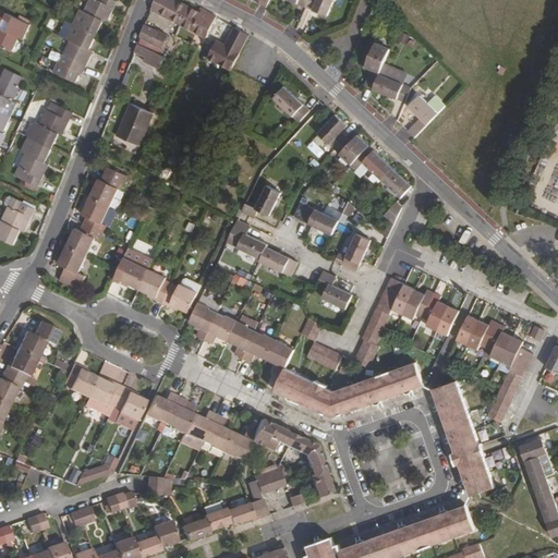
[(118,0),(89,0),(86,8),(82,7),(74,21),(68,36),(72,38),(61,60),(60,59),(56,69),(77,80),(82,70),(84,71),(95,49),(91,47),(98,32),(105,17),(109,20),(118,0)]
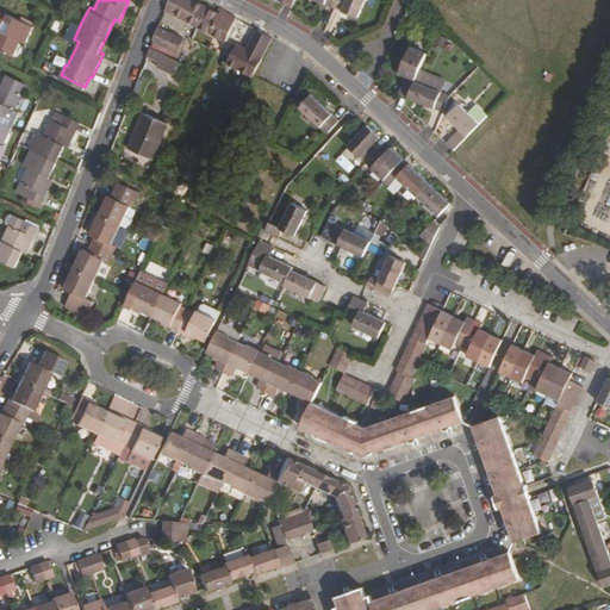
[(188,0),(169,0),(165,12),(198,26),(206,8),(188,0)]
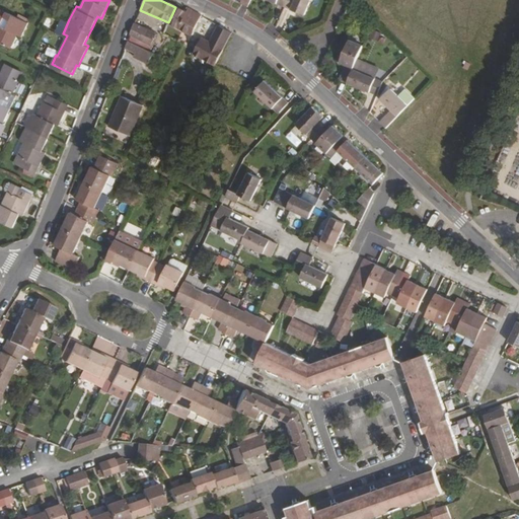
[(286,0),(284,6),(305,15),(310,0),(286,0)]
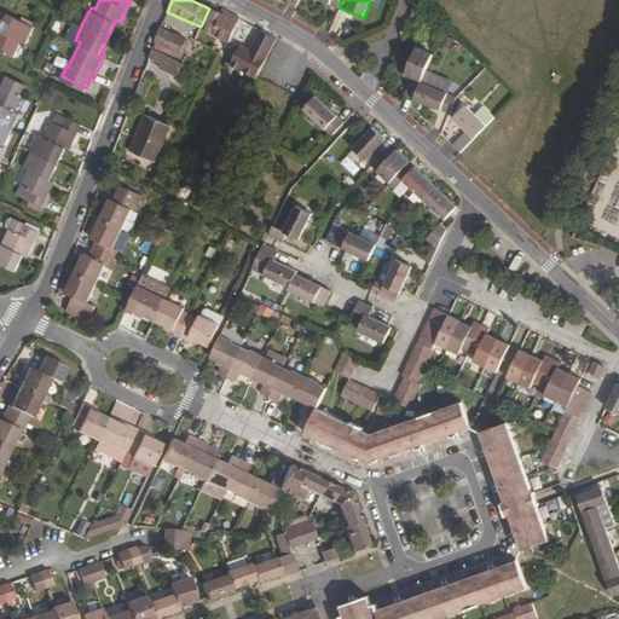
[(0,7),(0,28),(0,47),(16,55),(23,39),(28,41),(36,25),(0,7)]
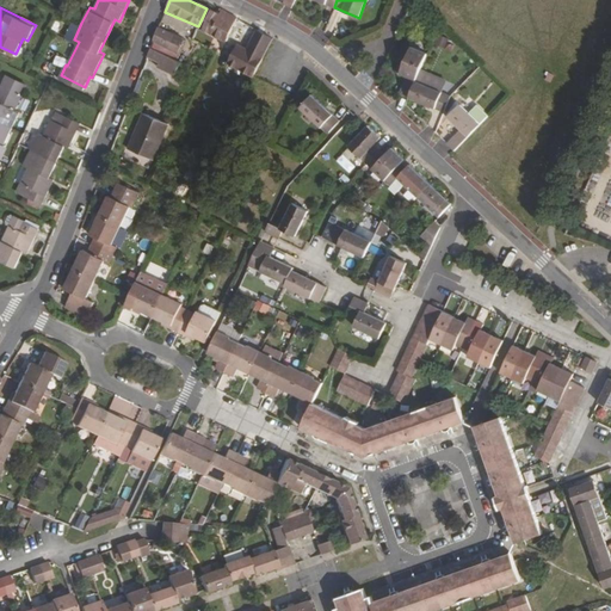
[(236,19),(221,11),(218,14),(207,8),(198,26),(227,39),(236,19)]
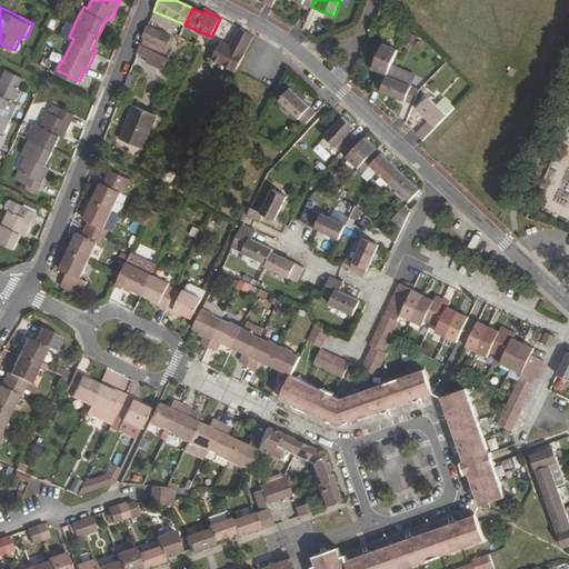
[(170,39),(147,28),(141,39),(165,50),(170,39)]
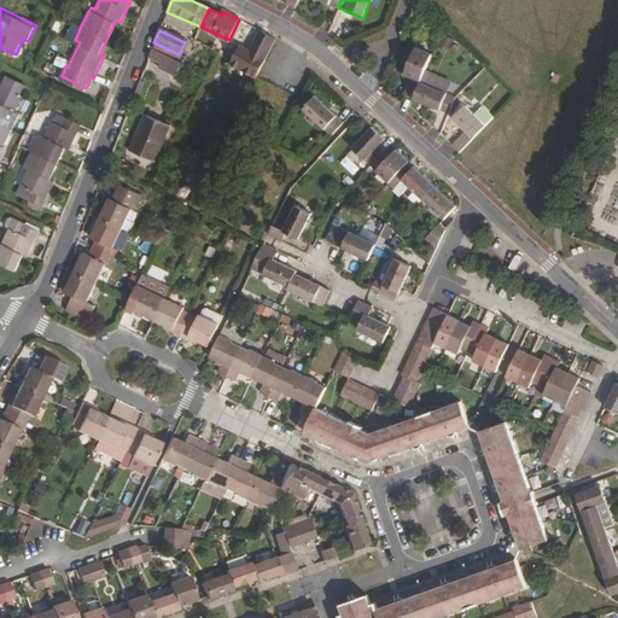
[(248,50),(232,42),(226,52),(260,69),(266,59),(273,39),(257,30),(248,50)]
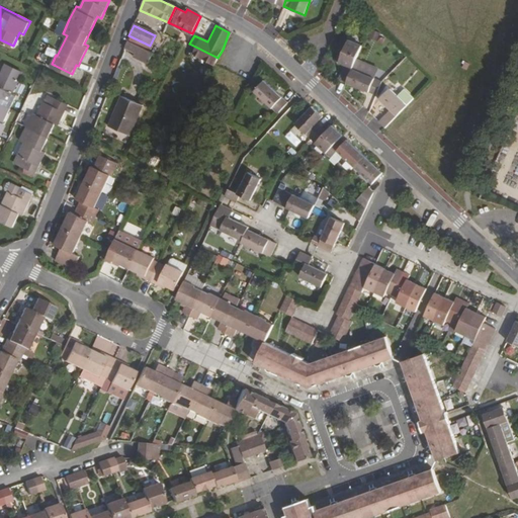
[(368,36),(377,39),(380,32),(371,29),(368,36)]
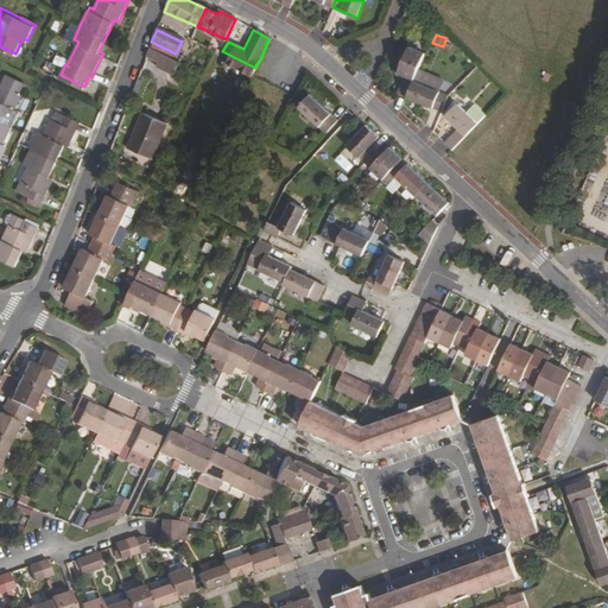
[(425,52),(410,46),(399,73),(405,76),(398,93),(407,97),(413,82),(418,71),(425,52)]
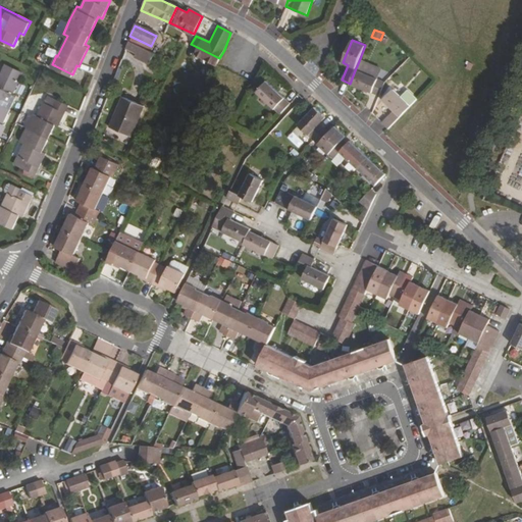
[(153,54),(127,42),(124,50),(140,57),(138,60),(149,65),(153,54)]
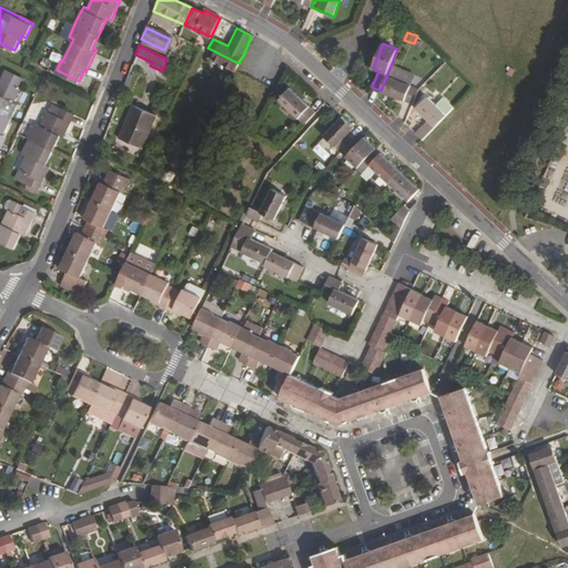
[(28,77),(7,67),(4,74),(24,83),(28,77)]
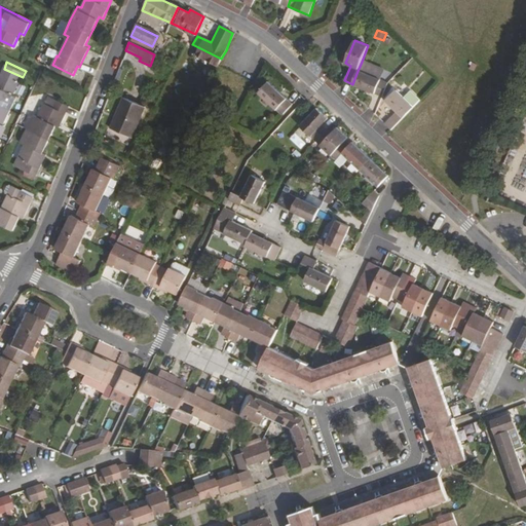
[(358,71),(380,80),(384,71),(362,62),(358,71)]
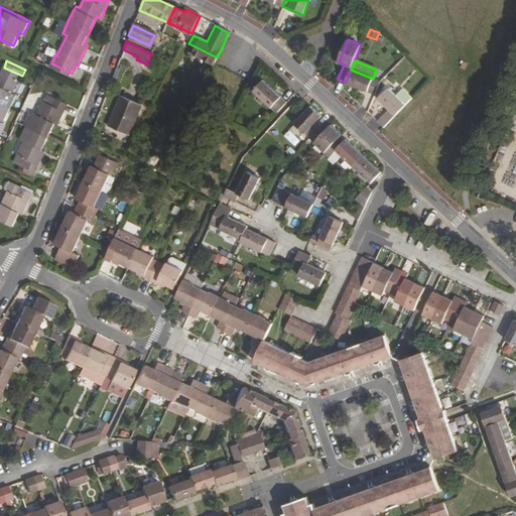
[(22,76),(4,68),(0,75),(0,121),(2,117),(6,118),(12,105),(19,91),(15,90),(22,76)]
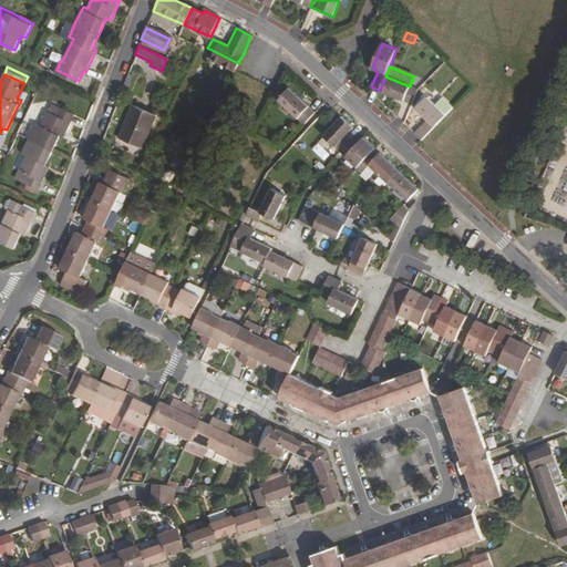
[(410,86),(385,76),(380,91),(412,104),(418,90),(410,86)]
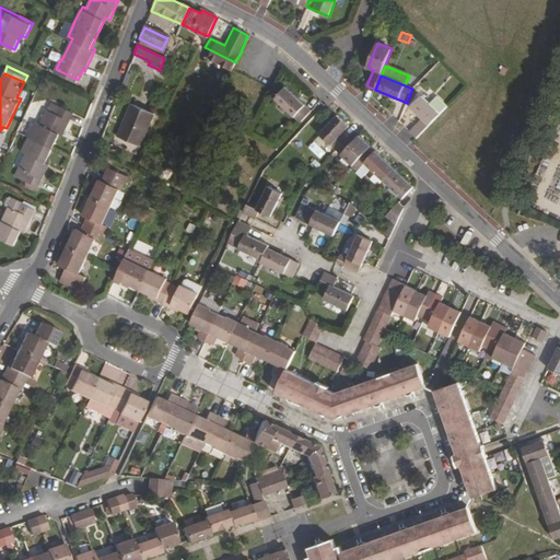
[(286,89),(276,100),(300,123),(311,112),(286,89)]
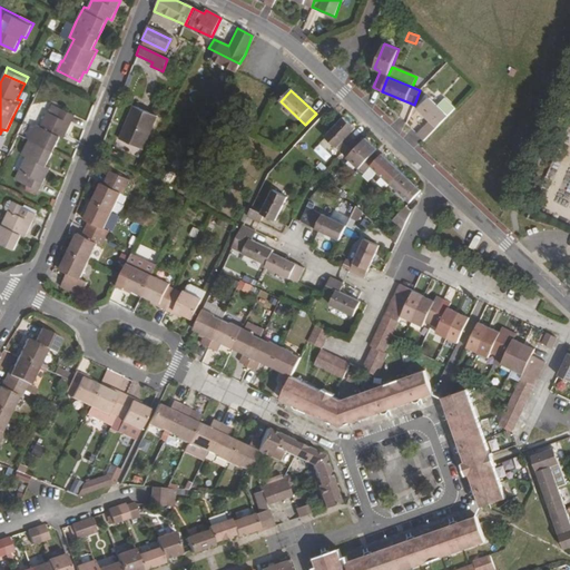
[(448,116),(429,98),(418,109),(431,120),(418,134),(425,140),(448,116)]
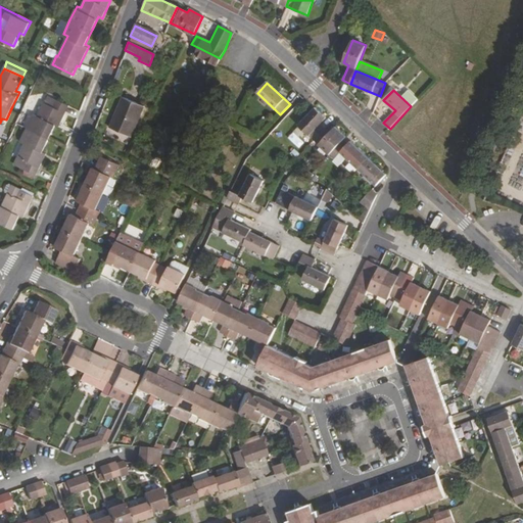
[(418,99),(409,90),(401,97),(411,106),(418,99)]
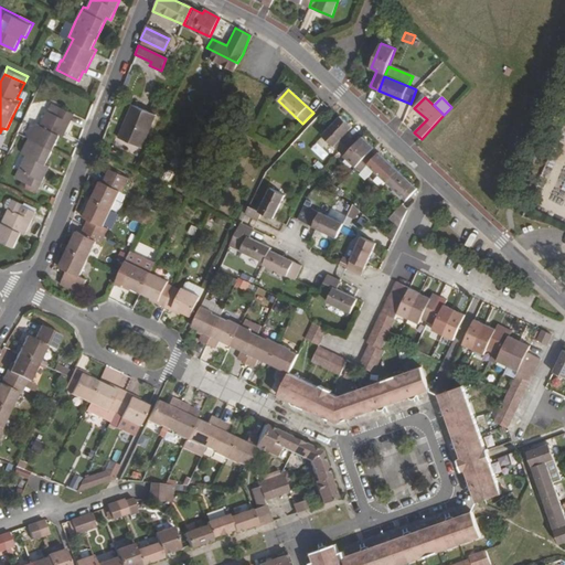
[(63,103),(53,98),(50,106),(60,110),(63,103)]
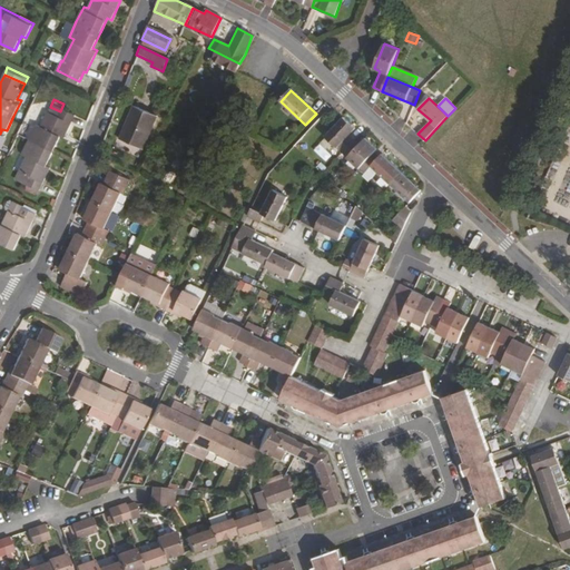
[(77,110),(64,104),(60,111),(50,107),(42,121),(38,120),(31,135),(23,149),(28,153),(21,167),(31,172),(28,179),(41,185),(52,163),(48,161),(56,147),(62,131),(66,134),(77,110)]
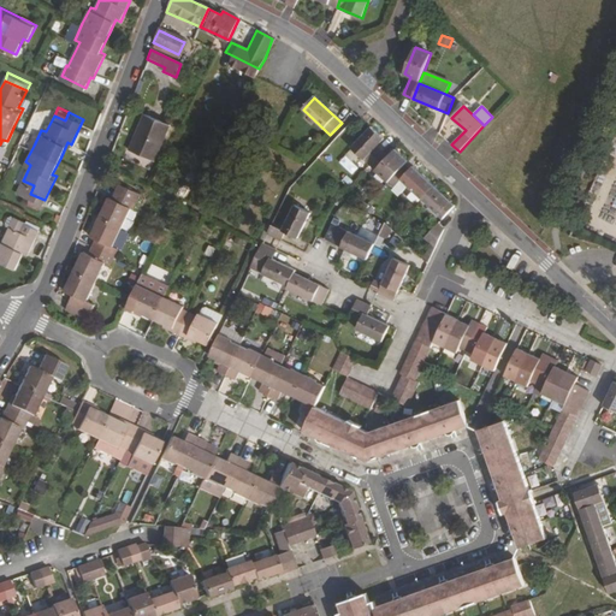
[(170,126),(144,116),(129,152),(154,161),(170,126)]
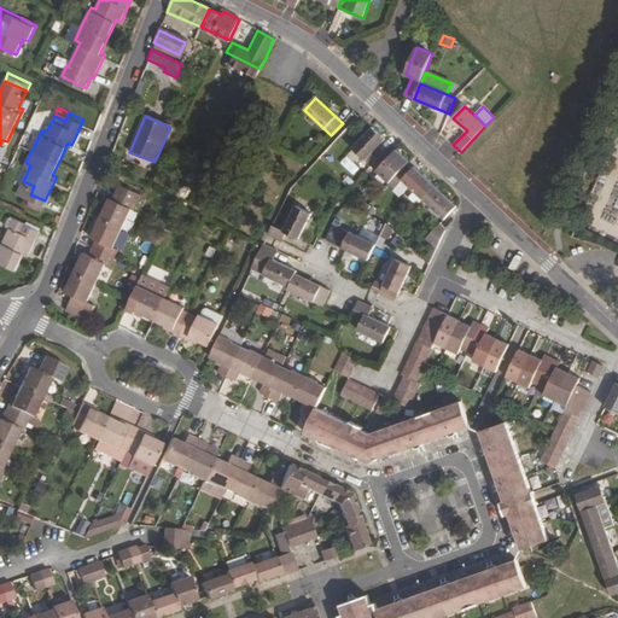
[(385,139),(373,128),(353,150),(371,165),(384,152),(379,146),(385,139)]
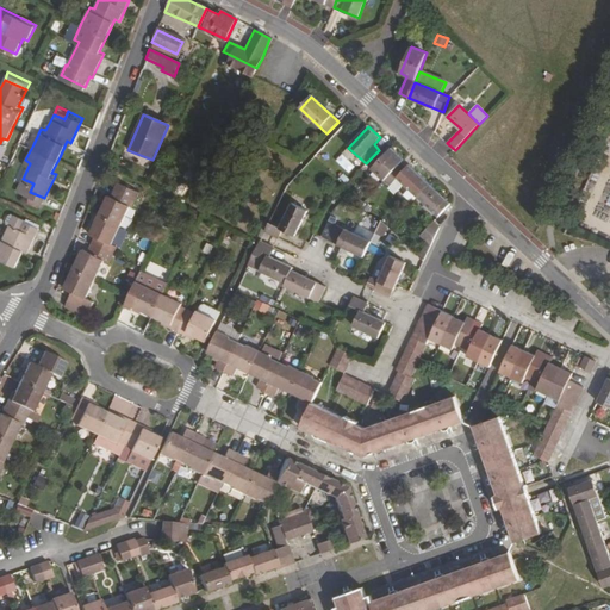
[(404,160),(392,149),(385,155),(379,150),(366,163),(385,181),(398,167),(404,160)]
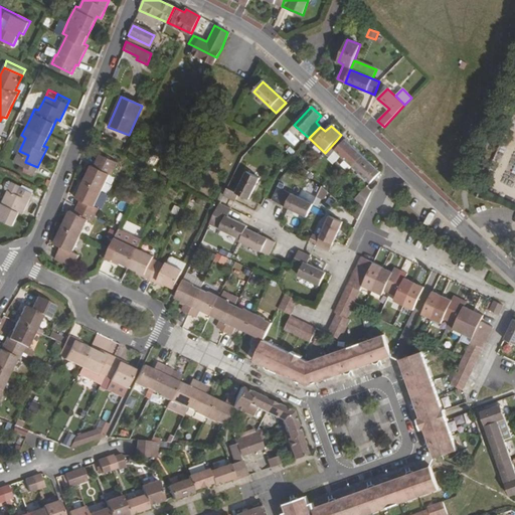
[(363,156),(346,140),(340,145),(336,141),(325,153),(329,158),(336,150),(354,166),(363,156)]
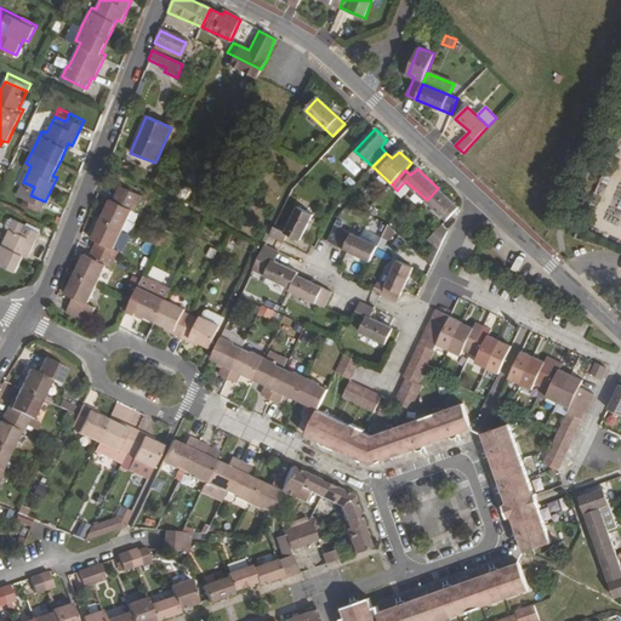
[(459,208),(438,188),(427,200),(448,220),(459,208)]
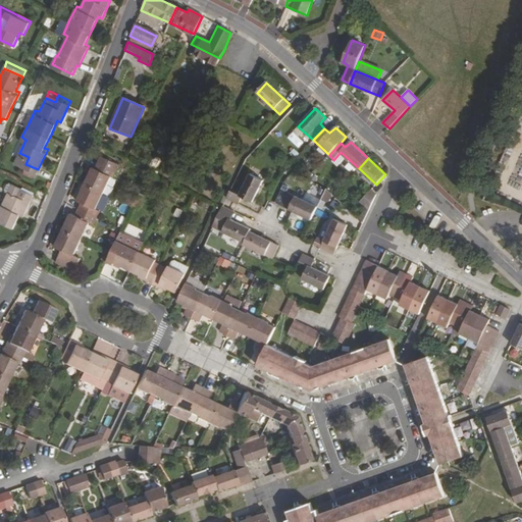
[(92,168),(84,185),(102,194),(110,176),(112,177),(115,170),(98,163),(94,169),(92,168)]
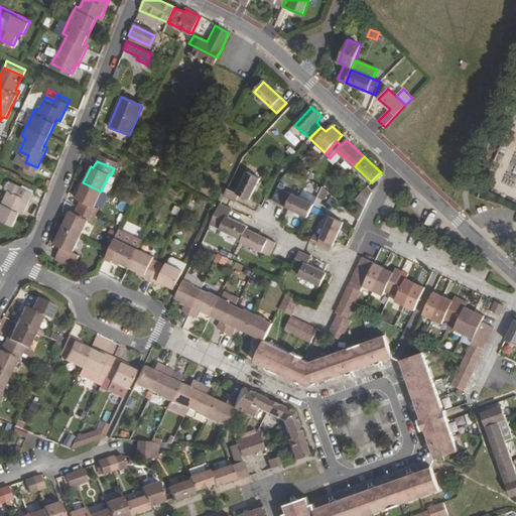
[(260,179),(246,172),(236,194),(228,189),(224,197),(238,203),(241,196),(250,200),(260,179)]
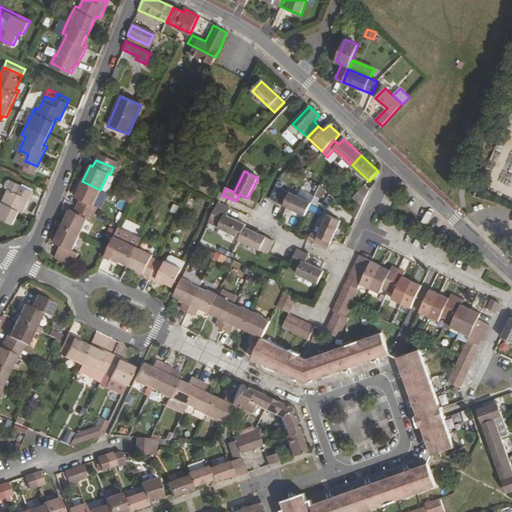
[(35,187),(22,181),(19,186),(10,182),(2,197),(0,195),(0,212),(14,220),(21,206),(25,208),(35,187)]
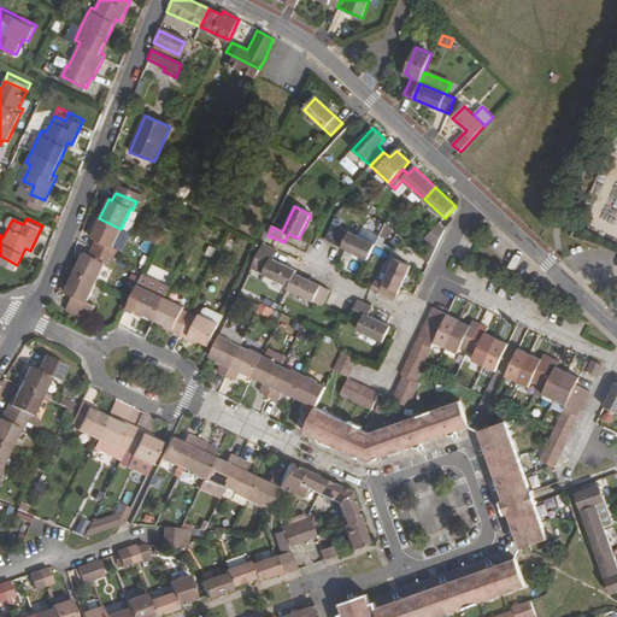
[(121,229),(99,218),(89,238),(93,239),(89,247),(111,257),(115,250),(111,248),(121,229)]
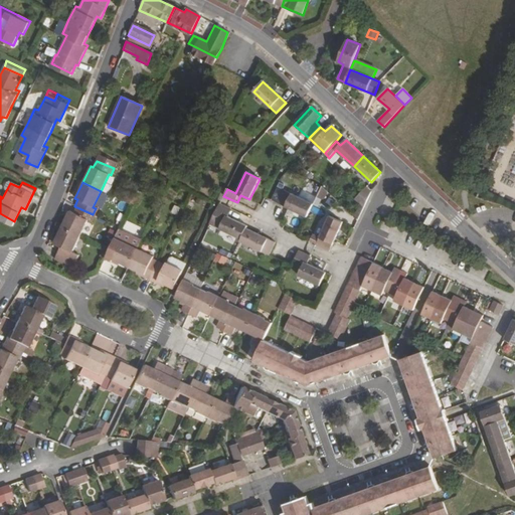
[(323,186),(318,195),(327,199),(331,190),(323,186)]
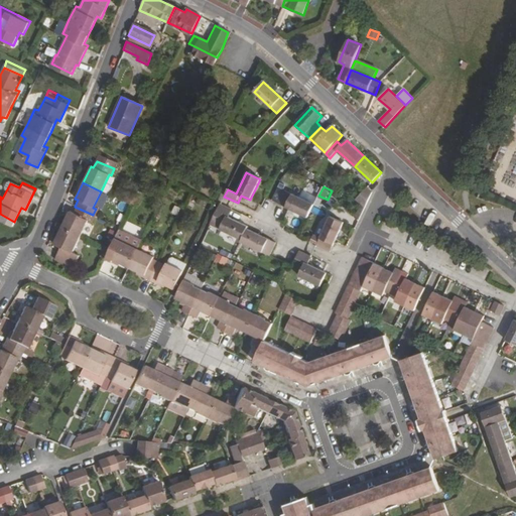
[(367,187),(356,200),(365,208),(372,192),(367,187)]
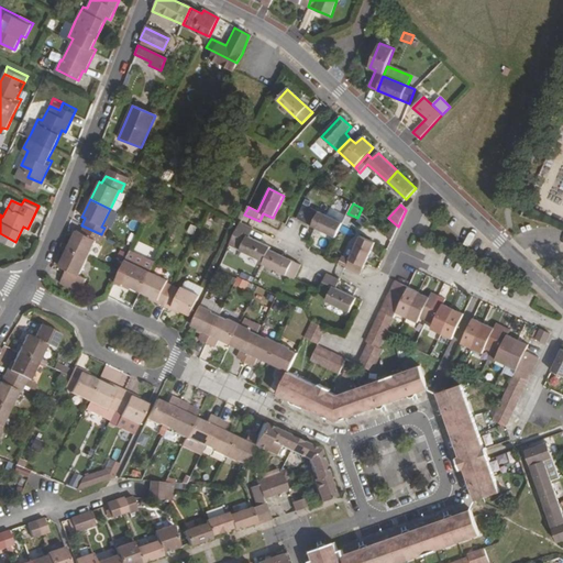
[(310,208),(304,222),(315,228),(335,238),(342,223),(310,208)]
